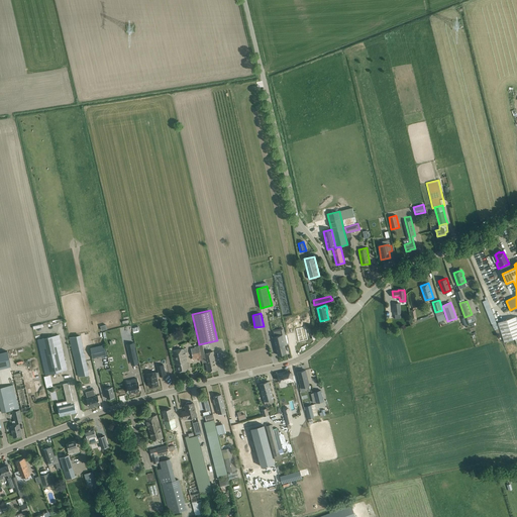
[(443,313),(436,316),(438,322),(446,319),(444,313),(443,313)]
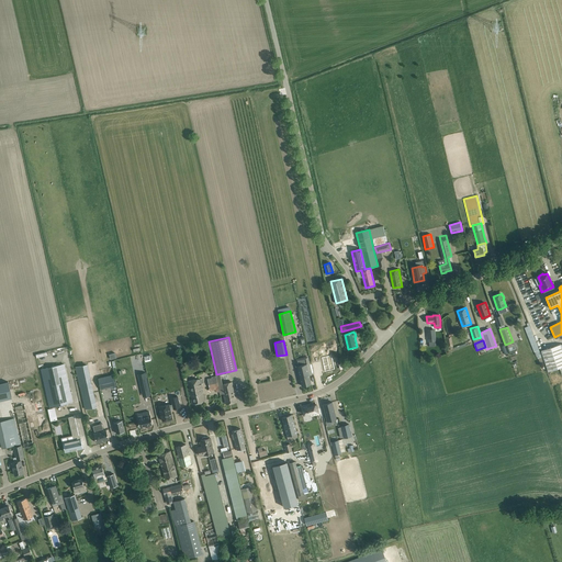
[(548,371),(561,367),(561,350),(560,345),(541,350),(548,371)]
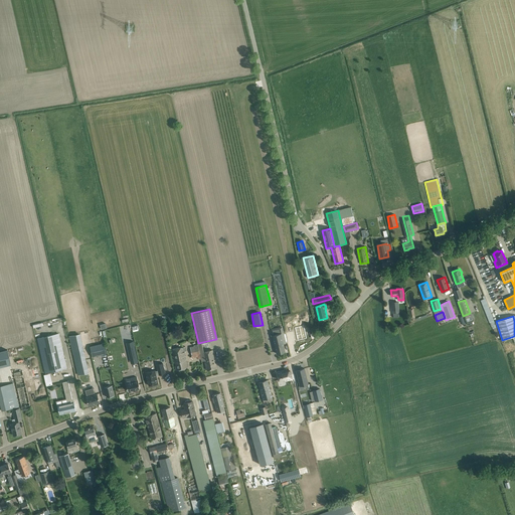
[(302,325),(293,327),(296,340),(305,338),(302,325)]
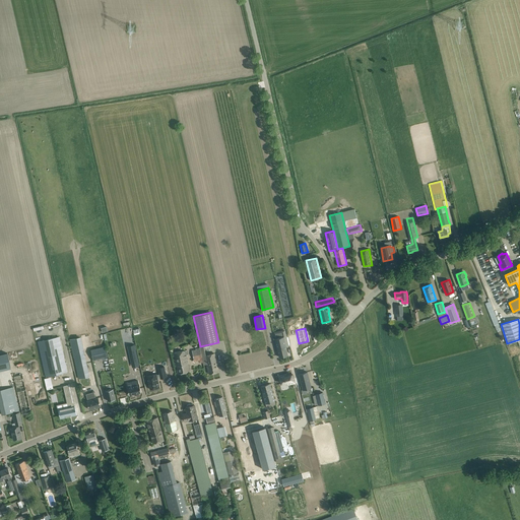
[(281,337),(275,339),(278,352),(279,356),(288,354),(287,350),(286,346),(288,346),(286,336),(284,330),(280,331),(281,337)]
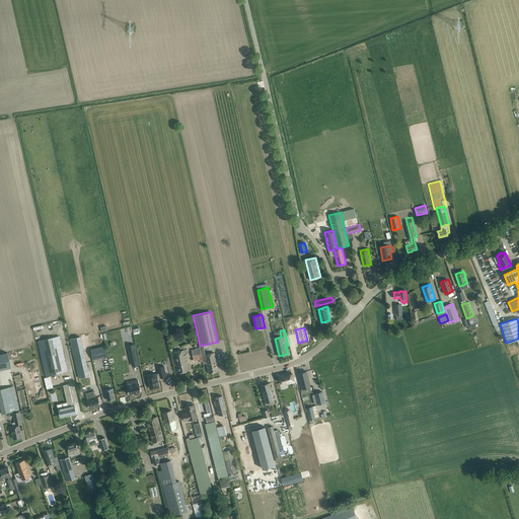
[(67,371),(66,367),(59,337),(38,342),(45,371),(46,376),(67,371)]
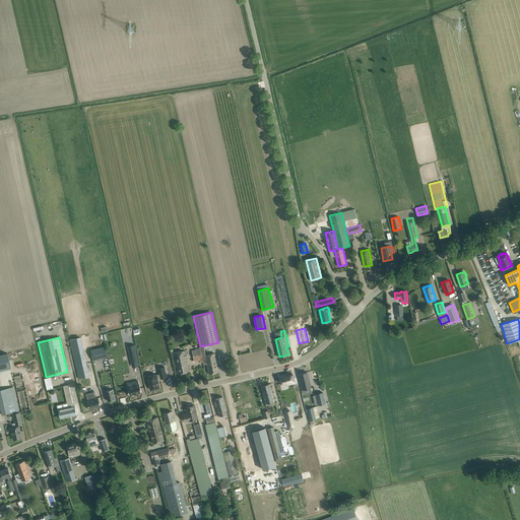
[(253,346),(254,352),(267,349),(265,343),(253,346)]
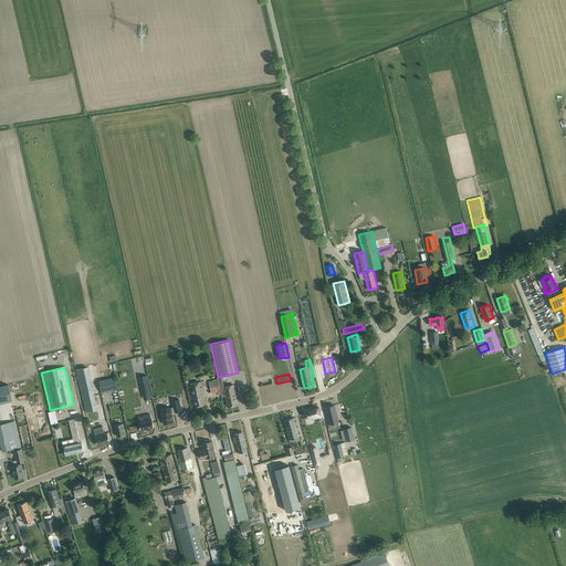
[(114,377),(98,380),(102,391),(117,388),(114,377)]
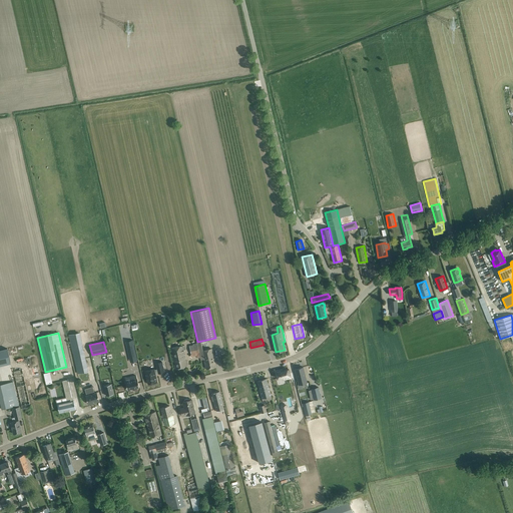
[(215,367),(214,362),(212,349),(203,351),(201,342),(197,343),(200,355),(201,360),(203,359),(206,369),(215,367)]
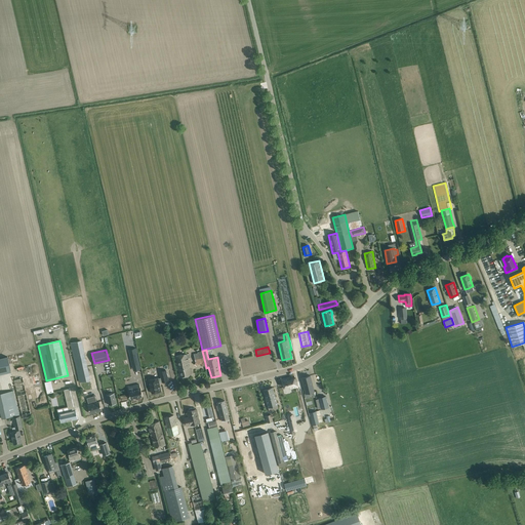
[(201,364),(202,367),(204,366),(201,351),(197,352),(198,353),(194,354),(195,363),(194,364),(196,366),(198,365),(201,364)]
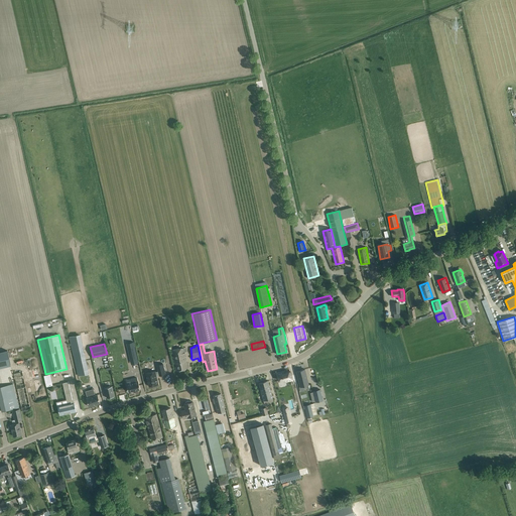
[(140,364),(136,347),(129,348),(131,355),(132,355),(133,359),(132,360),(133,365),(140,364)]
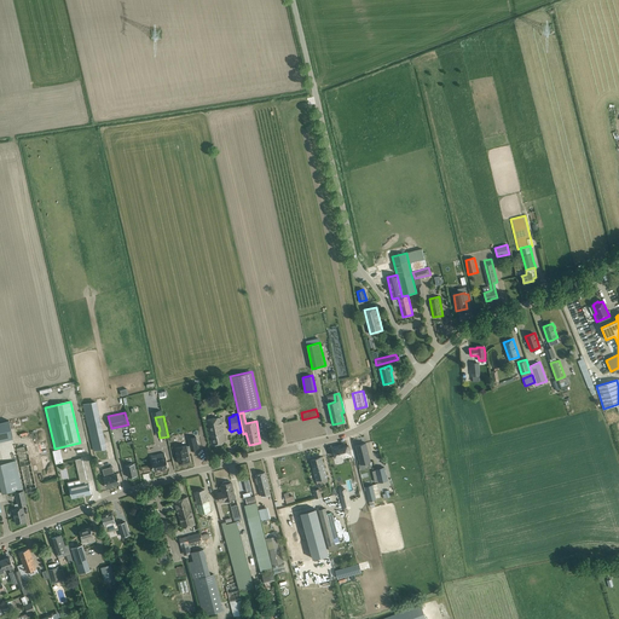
[(223,416),(206,420),(210,439),(212,445),(226,441),(225,437),(221,423),(224,422),(223,416)]
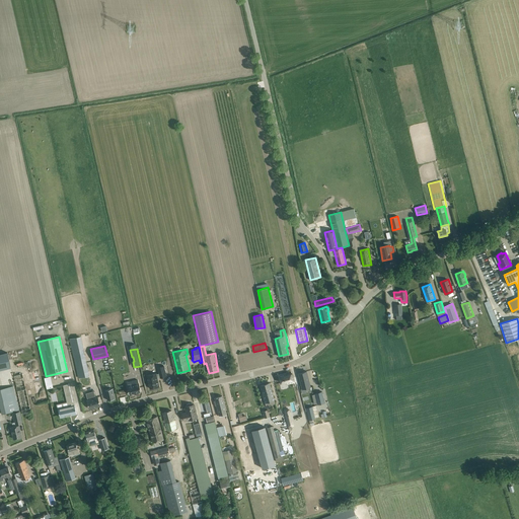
[(149,353),(150,363),(156,362),(156,358),(163,357),(162,352),(149,353)]
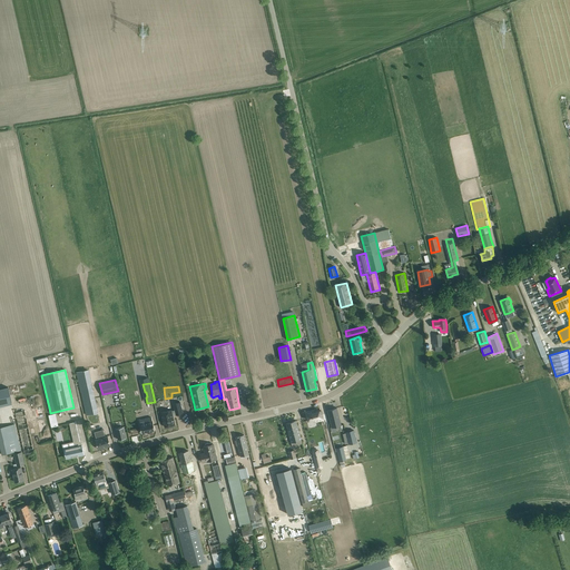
[(0,389),(0,405),(12,403),(8,387),(0,389)]
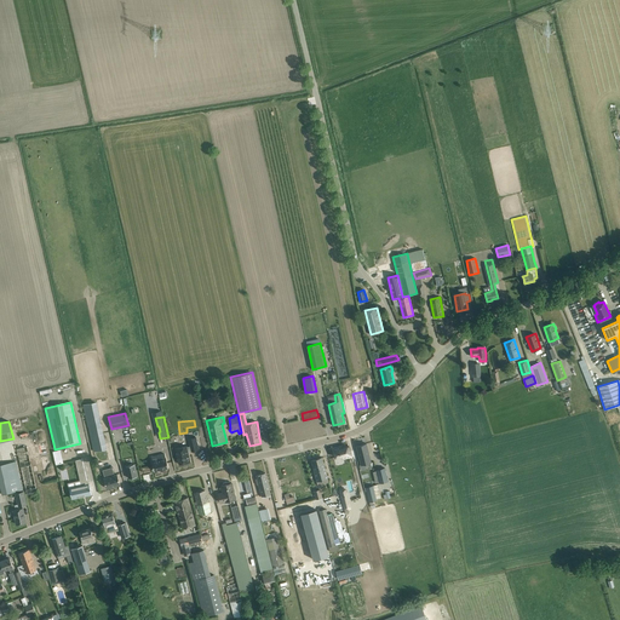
[(103,434),(91,436),(93,451),(98,451),(97,446),(105,445),(103,434)]
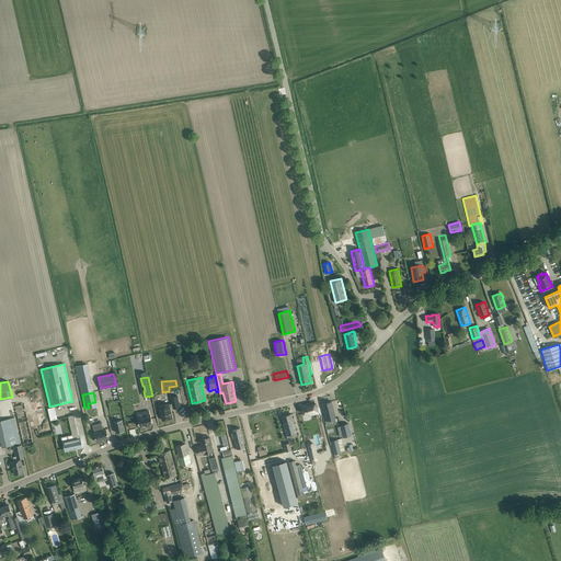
[(169,403),(159,405),(162,420),(172,418),(170,409),(173,408),(173,409),(180,407),(178,396),(171,397),(172,403),(169,404),(169,403)]
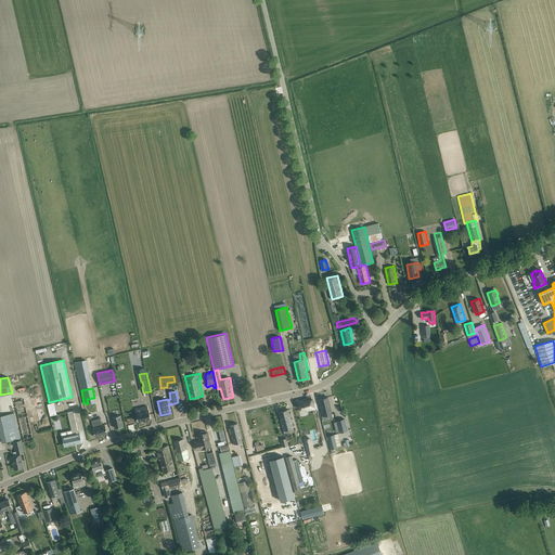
[(328,397),(319,399),(320,404),(323,415),(324,421),(327,420),(326,415),(332,414),(330,402),(328,397)]
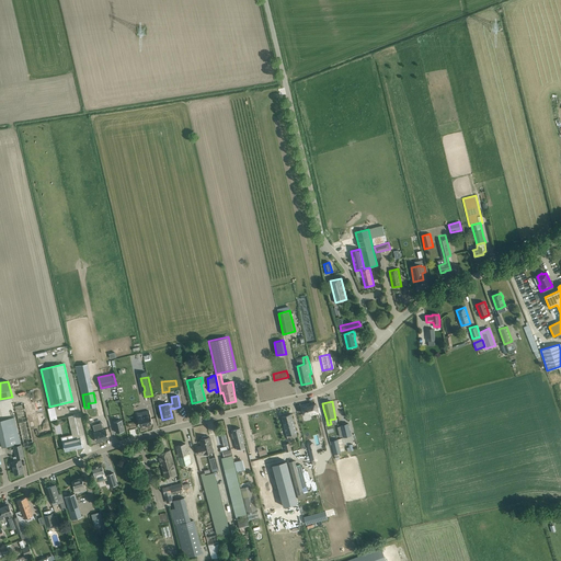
[(33,445),(32,439),(24,404),(15,405),(23,442),(24,447),(33,445)]
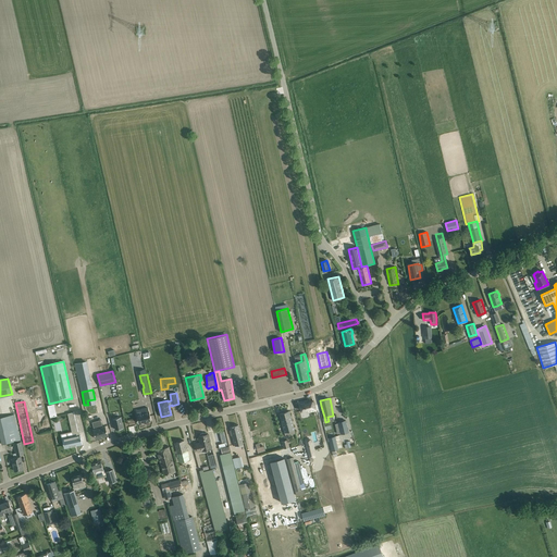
[(316,410),(313,401),(300,405),(301,410),(307,409),(307,412),(316,410)]
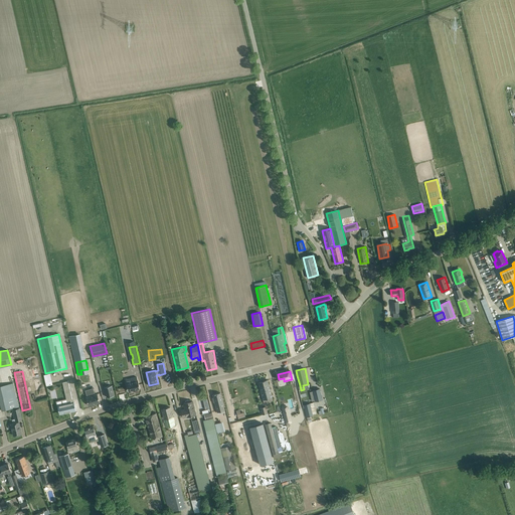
[(127,383),(126,383),(128,391),(140,388),(138,381),(137,380),(137,377),(131,378),(132,382),(129,383),(127,383)]
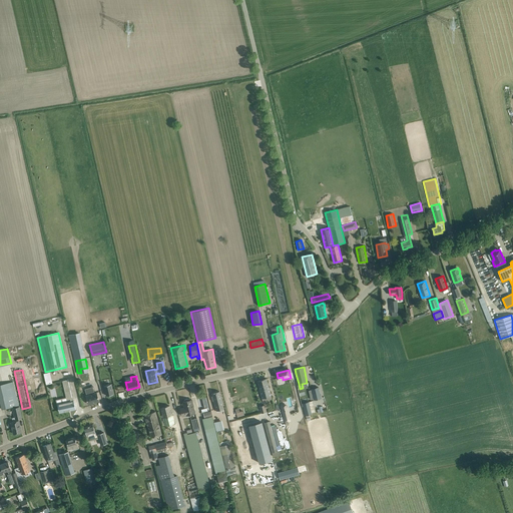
[(267,379),(258,381),(259,386),(263,400),(272,398),(268,383),(267,379)]
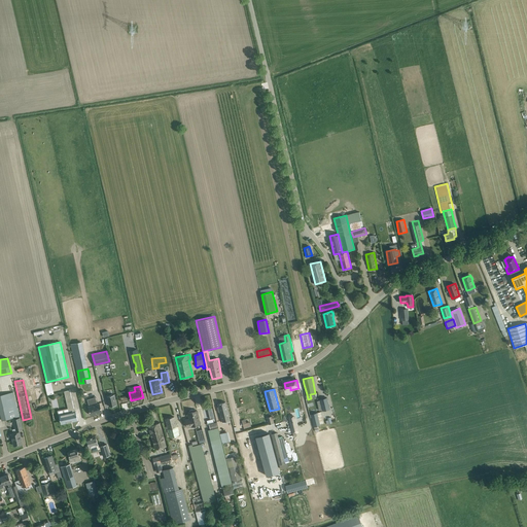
[(13,392),(0,394),(0,412),(2,420),(20,417),(13,392)]
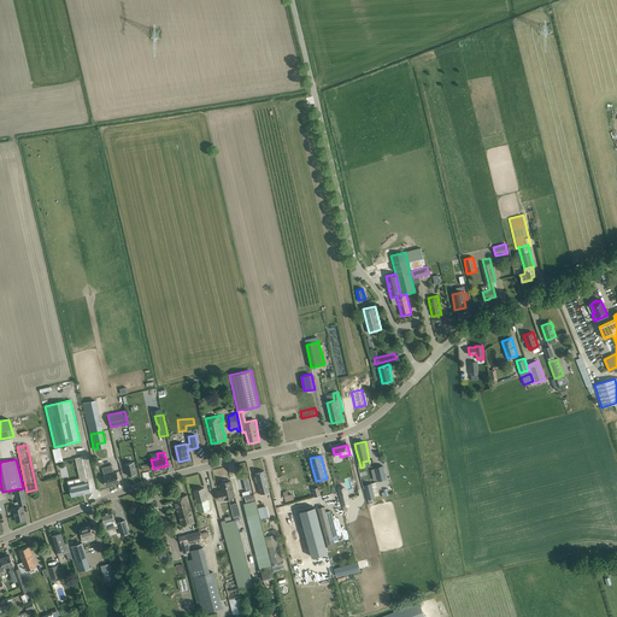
[(129,463),(124,464),(125,468),(127,466),(127,468),(127,469),(128,476),(136,474),(135,468),(134,462),(129,463)]
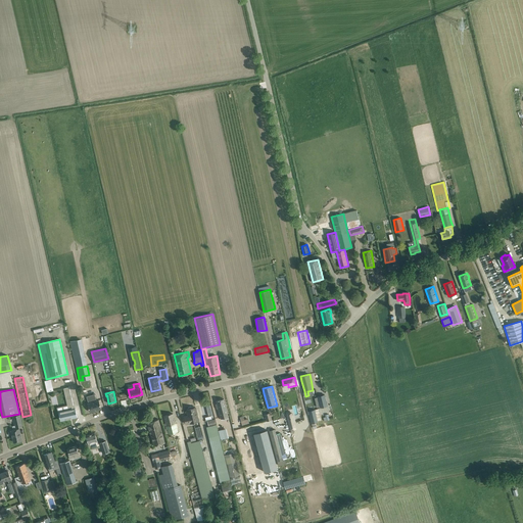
[(90,412),(101,409),(99,400),(97,401),(95,394),(87,396),(89,403),(88,403),(90,412)]
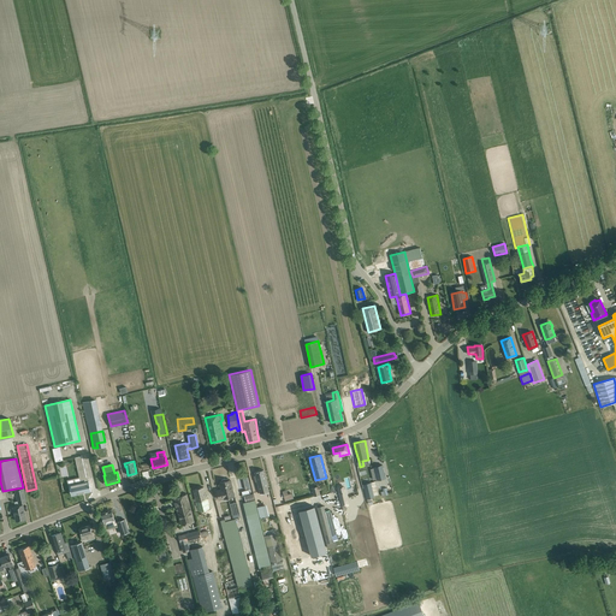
[(374,468),(371,469),(373,480),(377,479),(378,480),(385,478),(383,465),(375,467),(374,467),(374,468)]
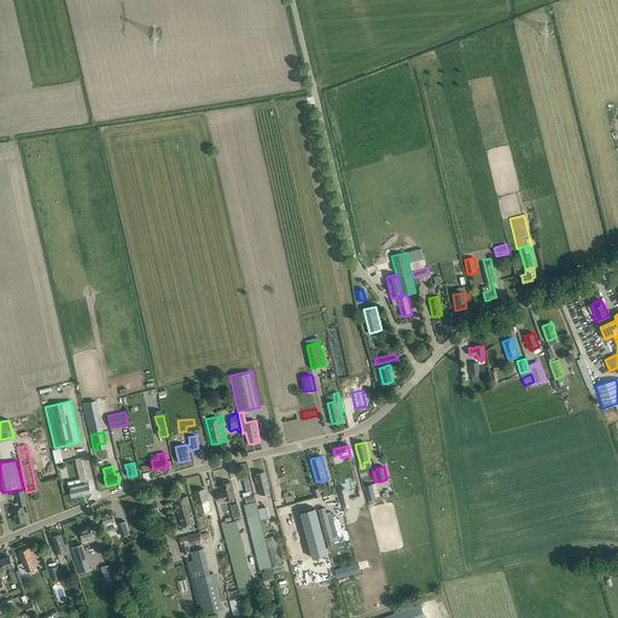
[(82,484),(69,487),(70,490),(70,491),(70,493),(71,493),(71,497),(92,493),(91,488),(91,487),(89,487),(88,482),(87,483),(87,482),(85,471),(80,472),(80,477),(82,484)]
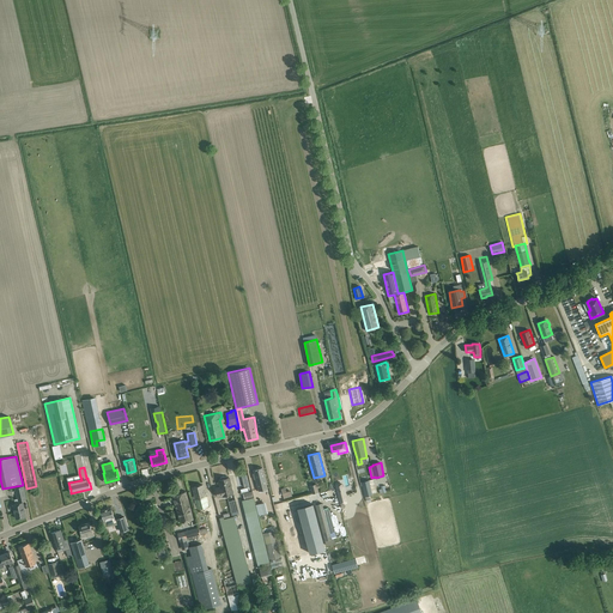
[(267,490),(263,473),(262,467),(254,469),(254,473),(253,474),(255,480),(256,480),(259,491),(267,490)]
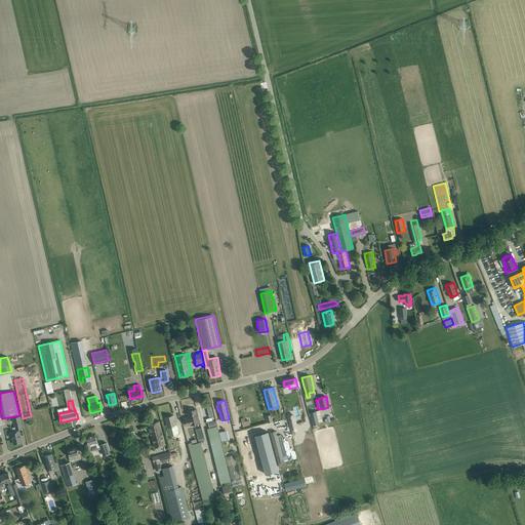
[(196,419),(197,423),(200,422),(196,409),(195,409),(195,408),(194,408),(190,409),(189,409),(189,410),(188,411),(189,415),(192,414),(194,419),(196,419)]
